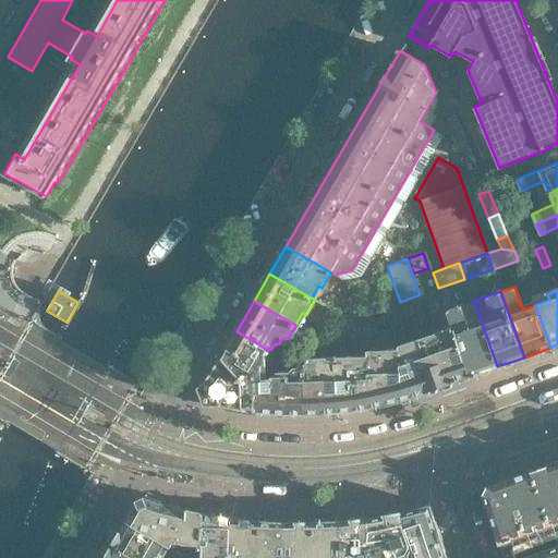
[(497,366),(482,324),(470,328),(461,305),(447,311),(452,327),(471,376),(497,366)]
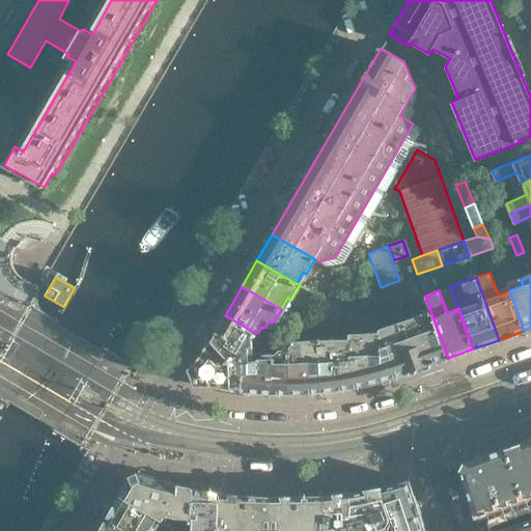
[(448,358),(430,311),(415,316),(416,320),(402,326),(418,368),(448,358)]
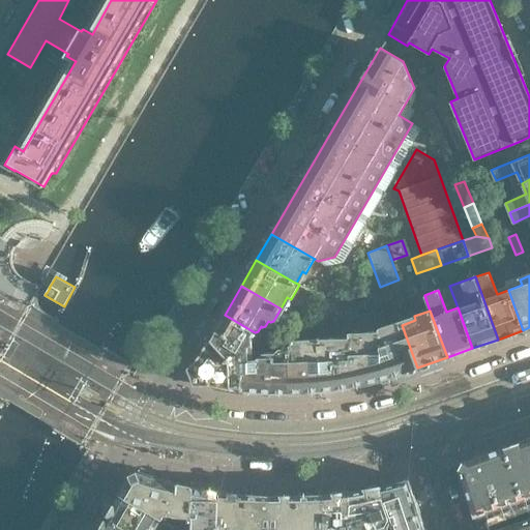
[(253,343),(253,331),(225,315),(204,348),(224,360),(230,360),(236,355),(248,355),(248,346),(251,346),(253,343)]
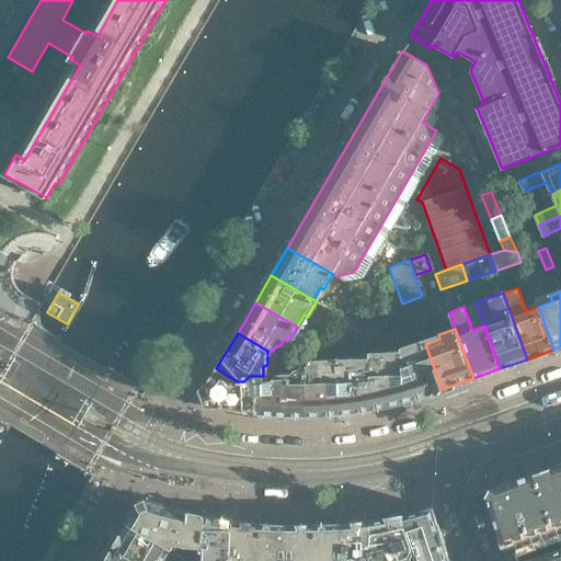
[(442,389),(425,344),(412,348),(410,345),(400,348),(400,351),(404,402),(442,389)]
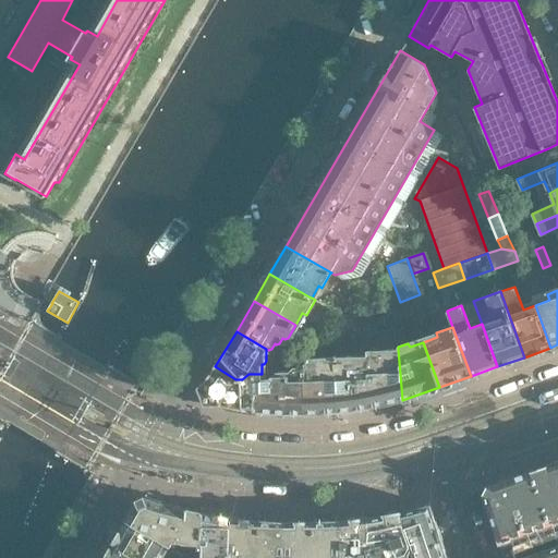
[(402,400),(398,349),(383,350),(383,354),(367,354),(368,359),(371,407),(402,400)]
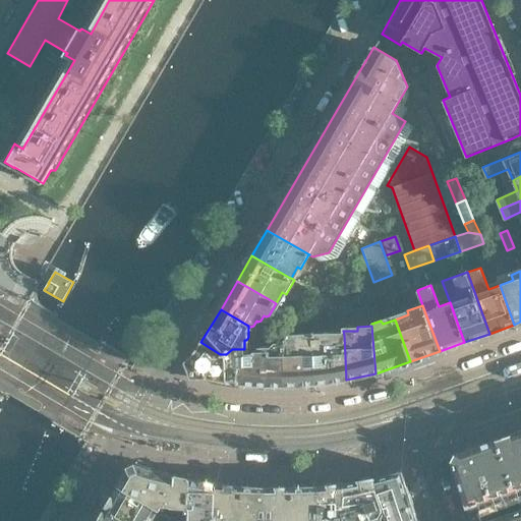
[(316,384),(314,332),(297,333),(298,337),(286,337),(284,339),(285,346),(287,386),(312,385),(316,384)]
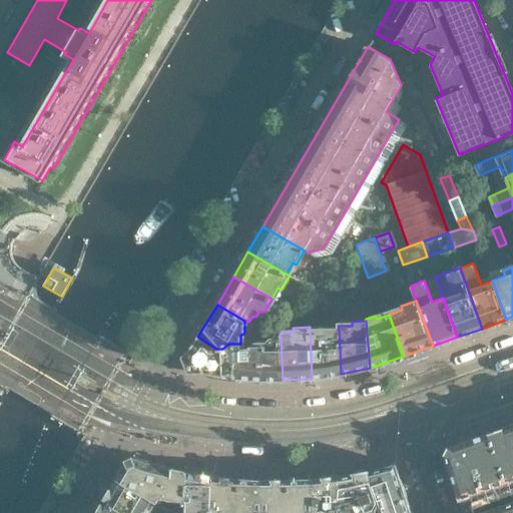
[(339,330),(326,331),(326,327),(310,327),(312,378),(341,374),(339,330)]
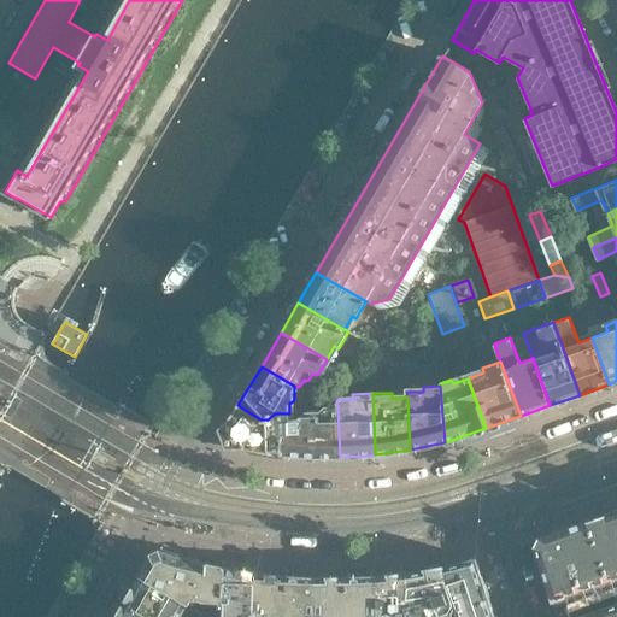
[(292,454),(289,418),(289,413),(275,413),(268,419),(260,419),(238,405),(224,430),(225,432),(230,442),(229,444),(256,450),(286,454),(292,454)]
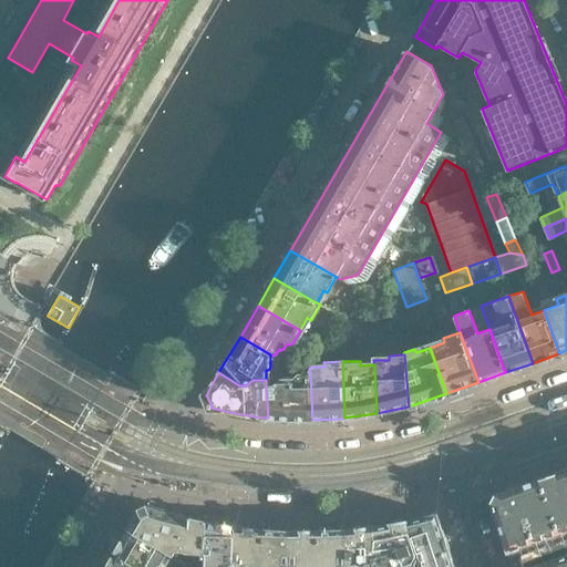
[(310,377),(295,377),(292,379),(292,381),(277,382),(275,384),(266,384),(268,418),(284,420),(312,420),(310,377)]
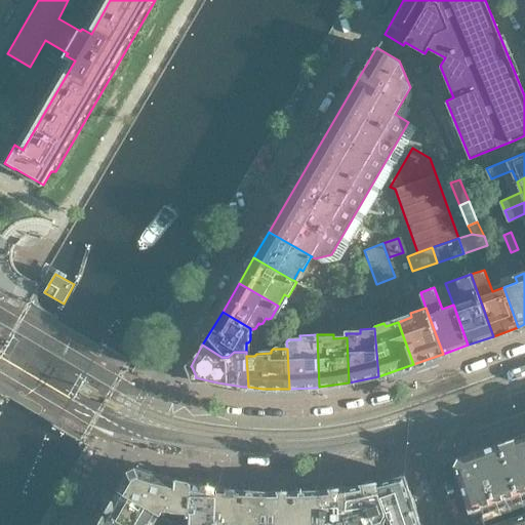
[(524,441),(523,435),(499,443),(517,495),(524,492),(524,441)]
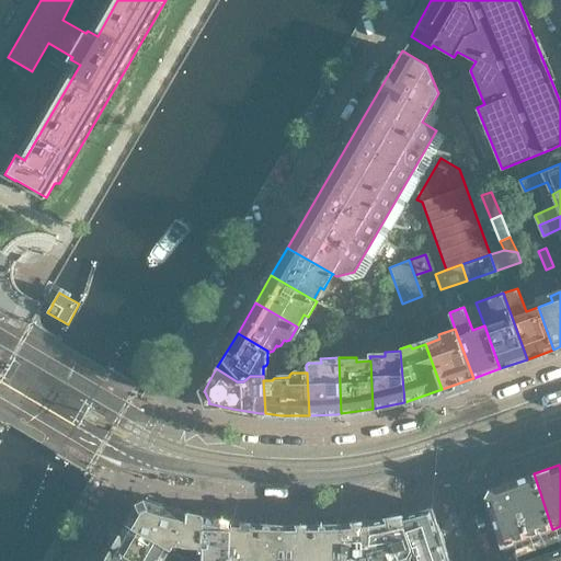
[(552,529),(534,473),(508,482),(517,507),(523,505),(526,518),(522,519),(527,538),(552,529)]
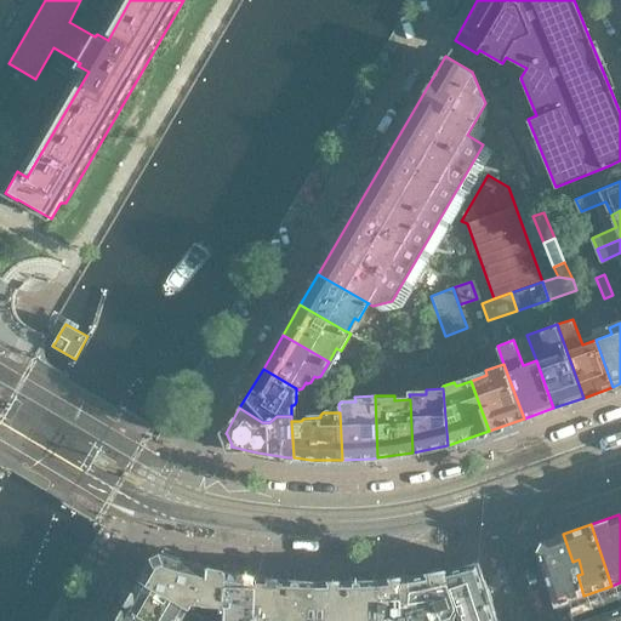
[(620,620),(620,607),(585,619),(577,598),(584,596),(577,575),(571,577),(567,563),(573,562),(563,534),(542,541),(537,548),(556,605),(560,620),(620,620)]
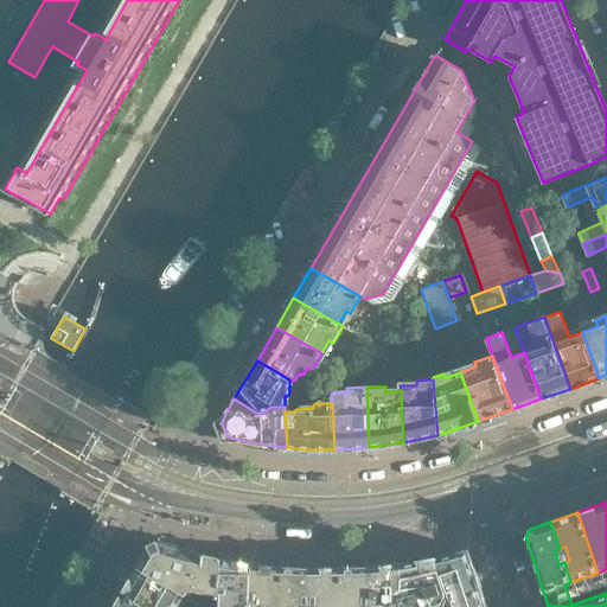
[(223,592),(223,558),(195,551),(173,547),(158,541),(149,544),(138,567),(190,596),(193,589),(203,589),(203,593),(223,592)]
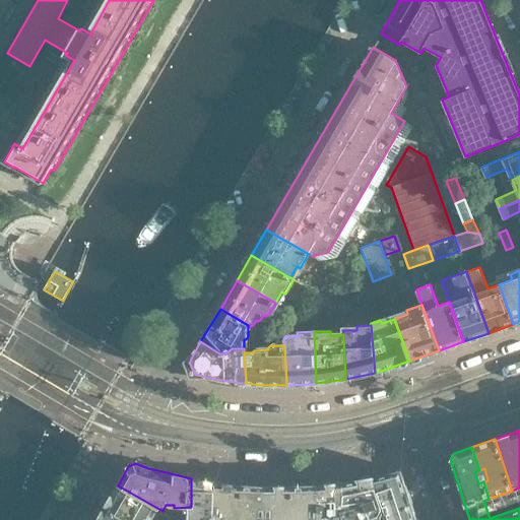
[(415,519),(417,519),(402,474),(401,470),(374,477),(385,514),(387,519),(415,519)]
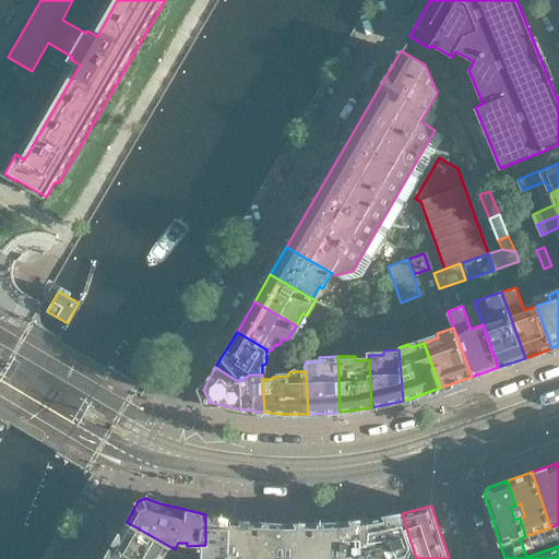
[(414,552),(402,513),(369,519),(369,558),(402,558),(412,556),(414,552)]
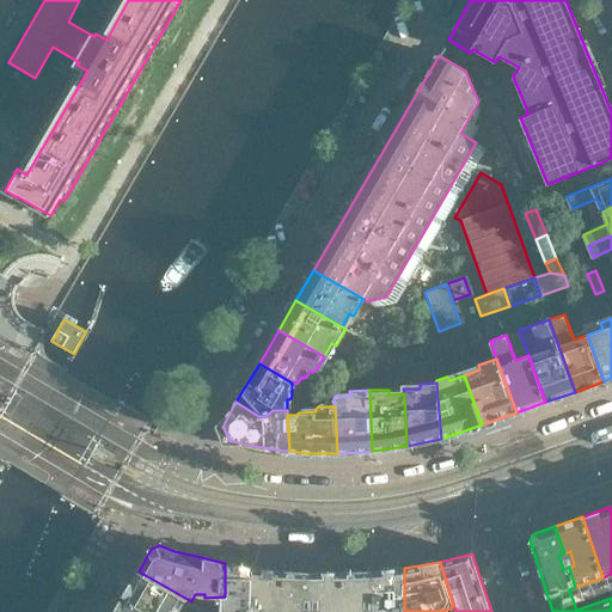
[(254,611),(255,568),(225,563),(225,597),(224,611),(254,611)]
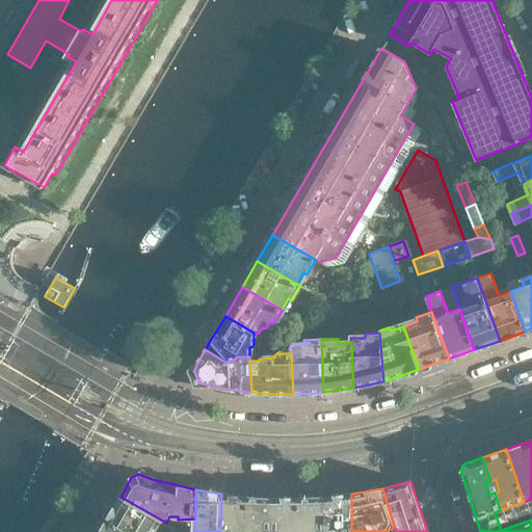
[(246,531),(247,497),(221,494),(220,531),(246,531)]
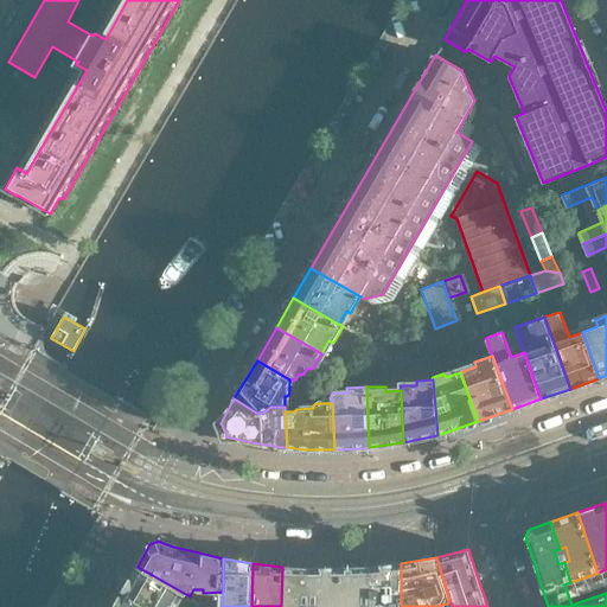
[(401,606),(401,563),(371,566),(371,606),(401,606)]
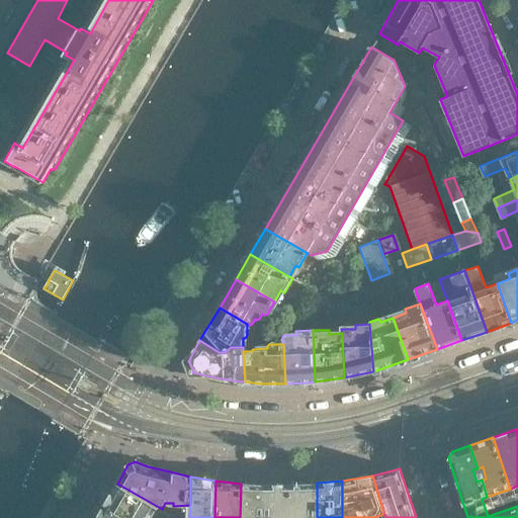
[(317,517),(317,483),(291,485),(291,517),(317,517)]
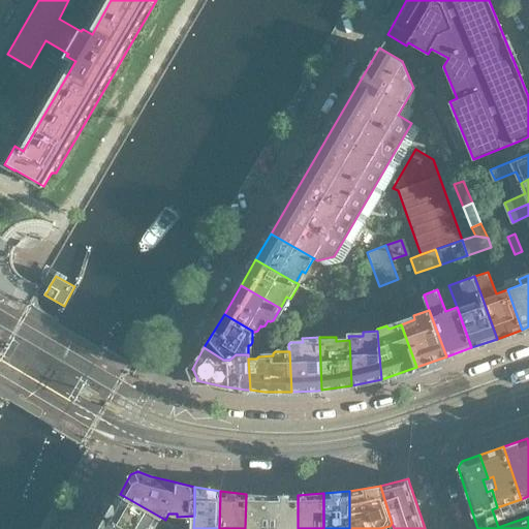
[(178,528),(179,527),(165,520),(120,494),(98,528),(178,528)]
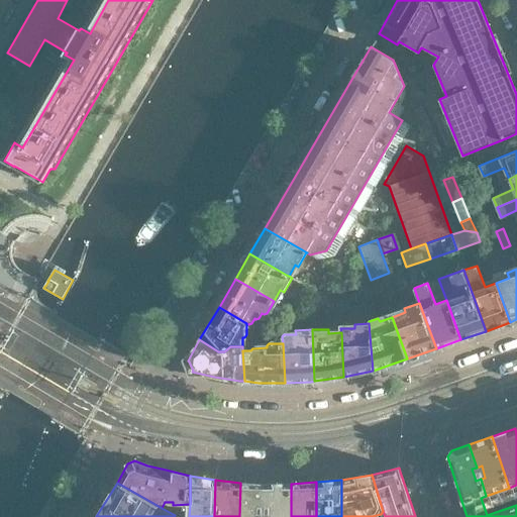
[(266,516),(266,484),(240,483),(239,516),(266,516)]
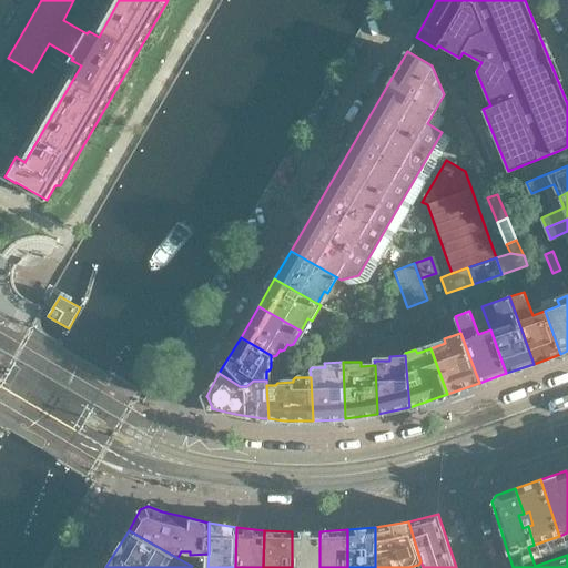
[(320,567),(320,531),(292,531),(292,567),(320,567)]
